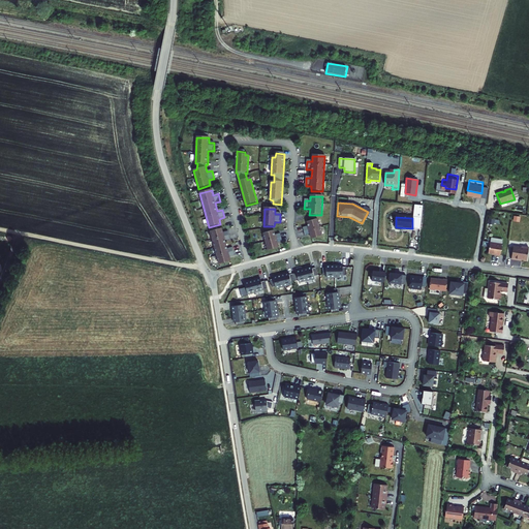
[(322,238),(317,220),(307,223),(308,227),(303,229),(305,237),(310,236),(312,240),(322,238)]
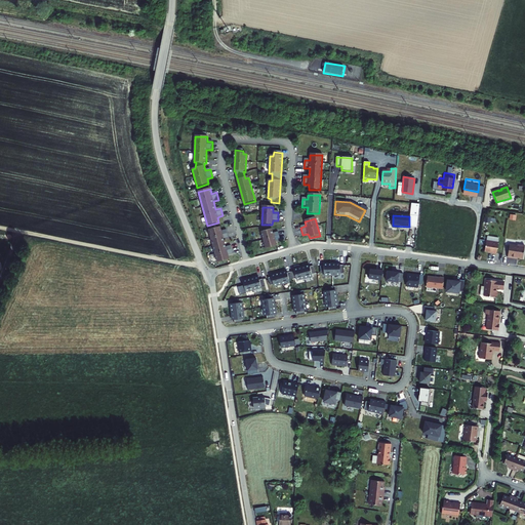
[(208,231),(217,264),(229,260),(228,256),(233,254),(231,247),(226,248),(224,240),(229,239),(227,231),(221,232),(220,228),(208,231)]
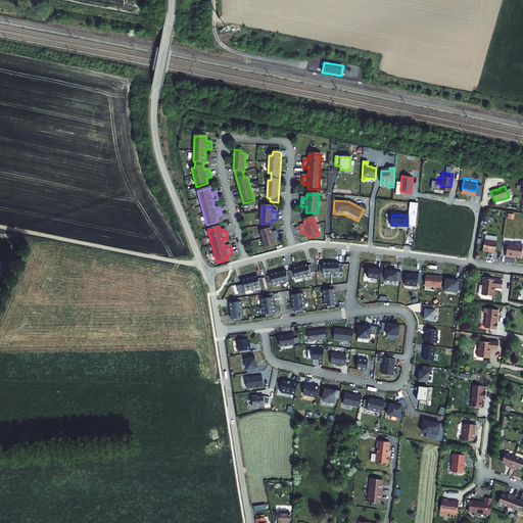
[(272,234),(271,229),(260,232),(265,249),(276,246),(275,241),(280,240),(277,232),(272,234)]
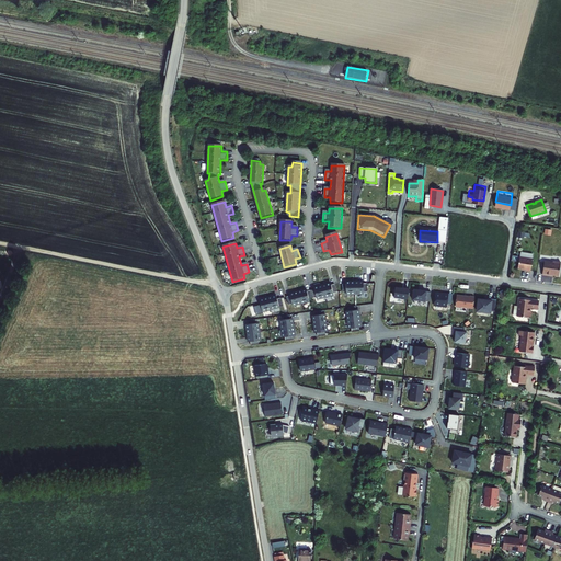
[(534,260),(521,258),(519,268),(526,270),(526,271),(531,272),(534,260)]
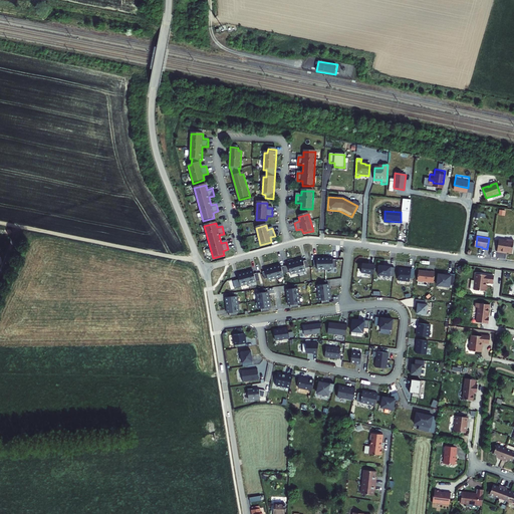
[(513,241),(498,240),(496,252),(503,253),(504,252),(512,253),(513,241)]
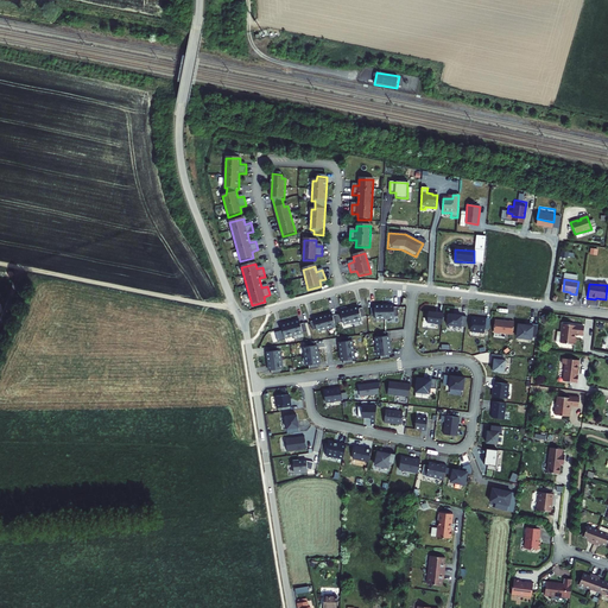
[(373,309),(369,309),(371,317),(373,316),(374,320),(392,318),(392,316),(397,316),(396,308),(392,308),(392,305),(373,306),(373,309)]
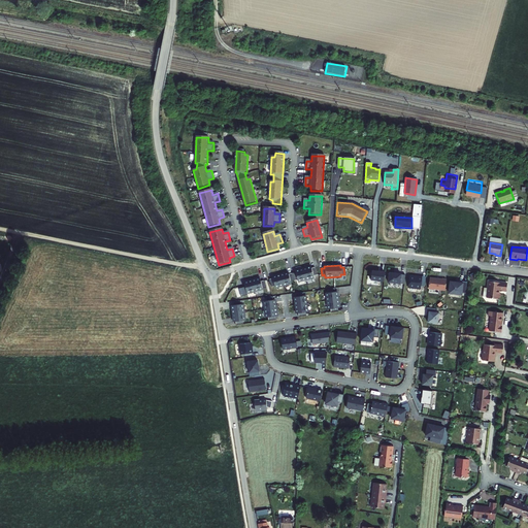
[(315,274),(314,269),(309,269),(309,267),(294,271),(295,273),(288,275),(287,273),(271,277),(271,279),(268,281),(270,289),(273,288),(274,290),(291,285),(290,283),(297,281),(297,283),(312,278),(311,275),(315,274)]
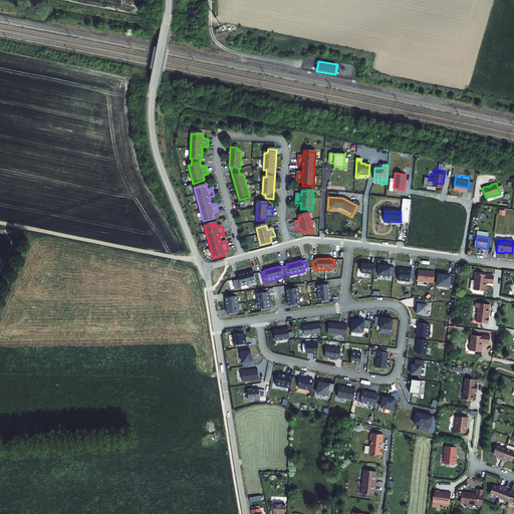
[(373,265),(360,263),(359,272),(372,274),(373,265)]
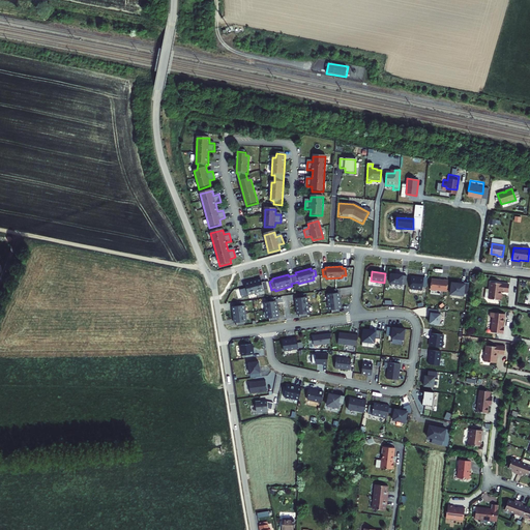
[(405,276),(389,274),(388,283),(404,285),(405,276)]
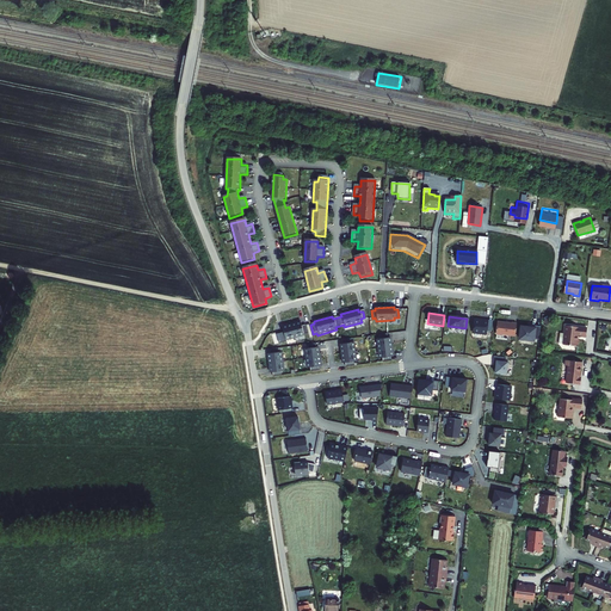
[(487,321),(473,319),(470,331),(486,333),(487,321)]
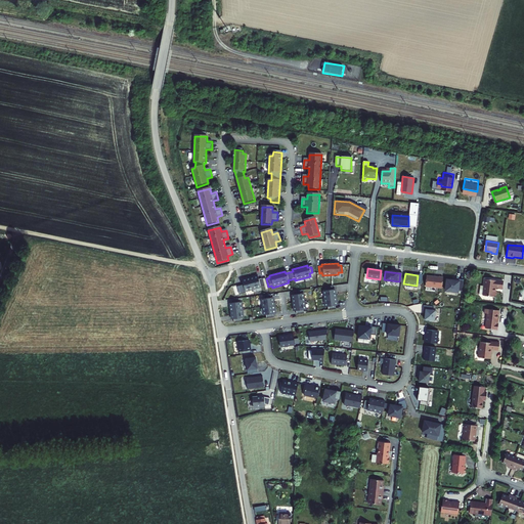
[(441,276),(425,275),(424,286),(440,288),(441,276)]
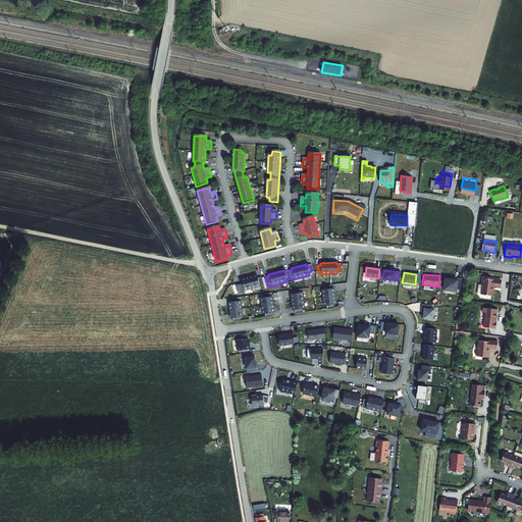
[(256,275),(241,280),(241,283),(238,284),(240,293),(262,286),(260,278),(257,279),(256,275)]
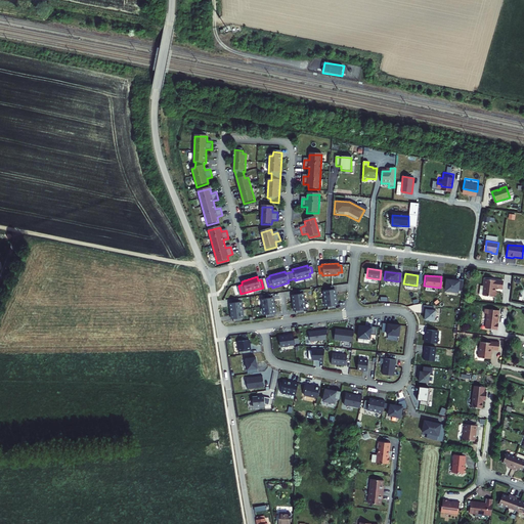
[(462,292),(463,279),(447,277),(445,290),(462,292)]
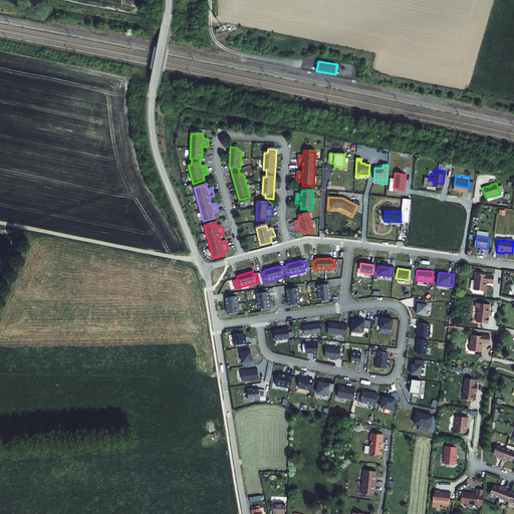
[(493,282),(494,274),(476,272),(474,288),(486,290),(487,284),(485,284),(486,281),(493,282)]
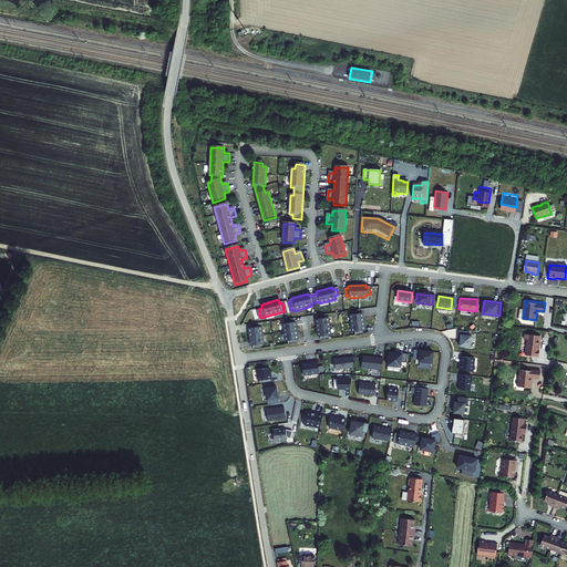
[(359,310),(350,311),(351,315),(349,315),(350,332),(353,332),(354,336),(362,334),(361,331),(363,331),(361,312),(359,313),(359,310)]
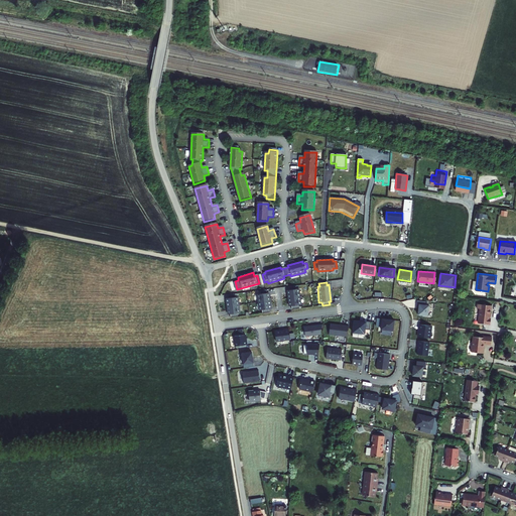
[(294,286),(287,287),(288,290),(286,290),(288,306),(291,306),(291,309),(298,308),(297,305),(300,305),(298,289),(294,290),(294,286)]
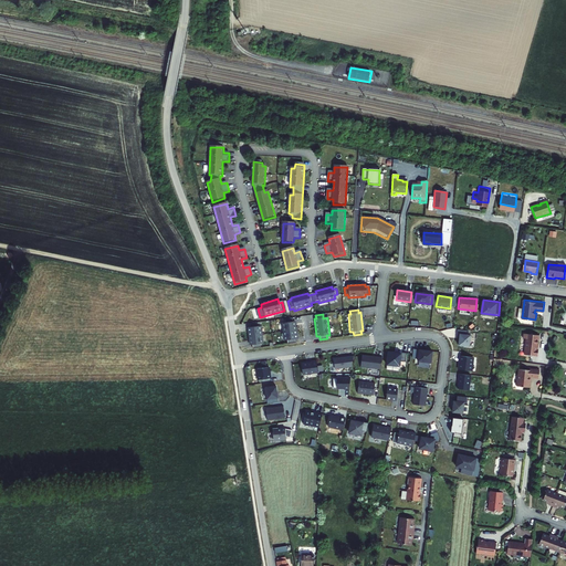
[(292,318),(283,320),(284,323),(281,324),(283,342),(286,342),(286,345),(295,344),(294,339),(296,339),(294,322),(292,322),(292,318)]
